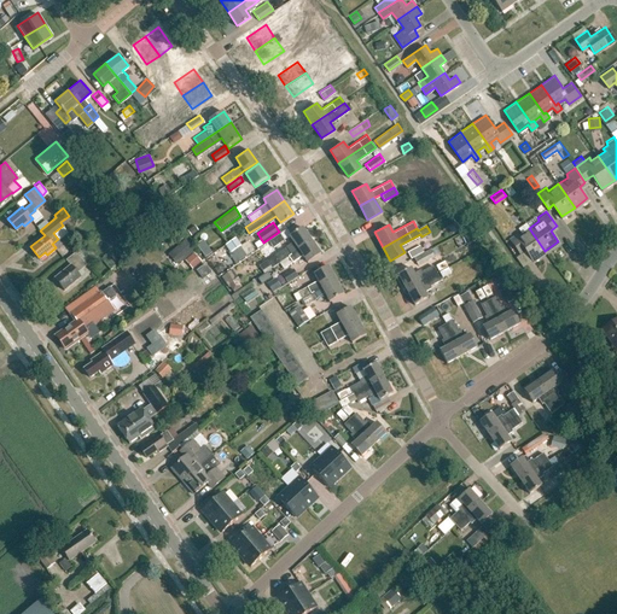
[(267,257),(271,263),(273,264),(312,238),(303,227),(290,237),(292,240),(267,257)]
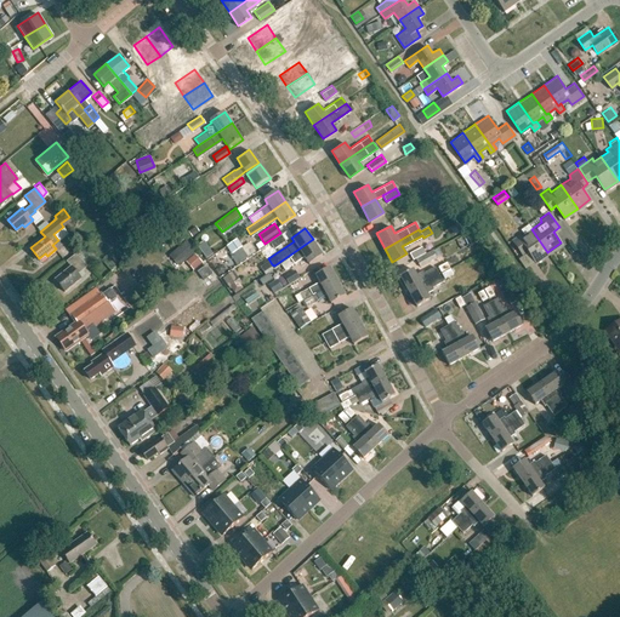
[(527,249),(535,261),(547,252),(532,229),(522,235),(519,232),(511,238),(521,253),(527,249)]
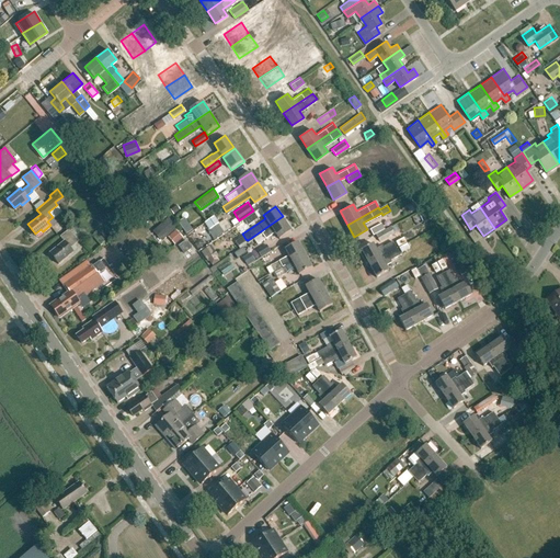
[(243,218),(247,223),(258,216),(254,211),(243,218)]
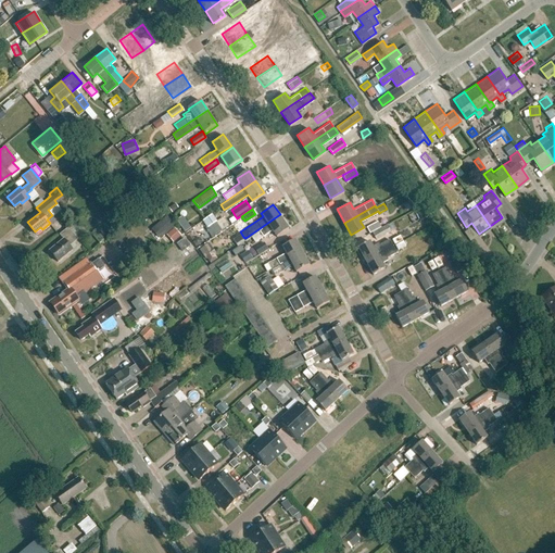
[(165,214),(153,225),(163,235),(174,224),(165,214)]
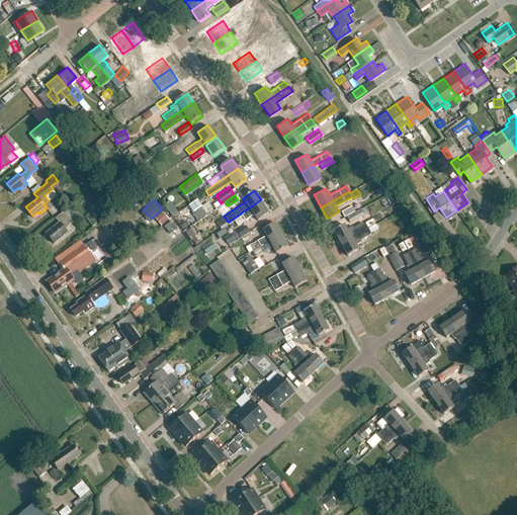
[(268,211),(260,200),(234,219),(237,224),(253,212),(257,219),(268,211)]
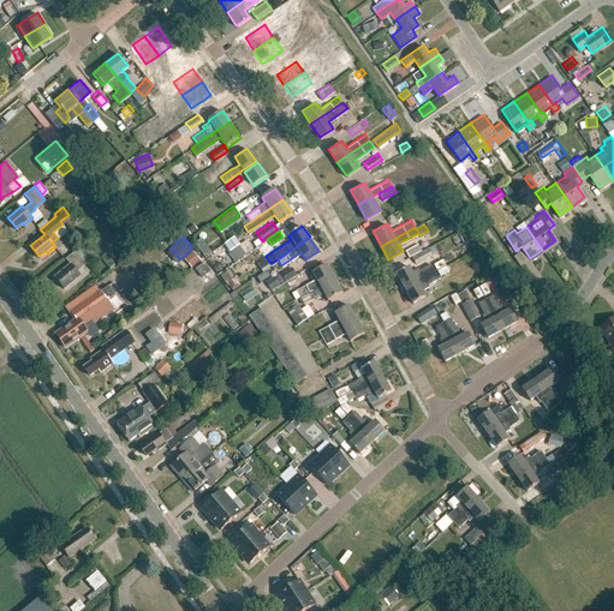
[(230,247),(232,250),(228,252),(233,259),(245,252),(238,241),(230,247)]
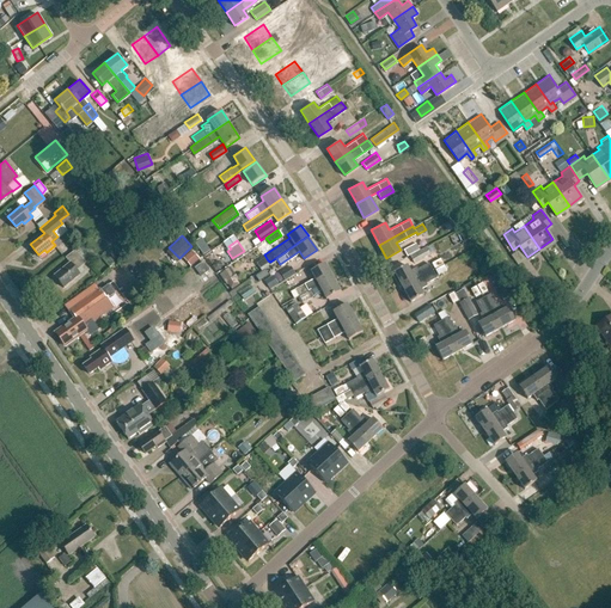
[(83,241),(65,256),(69,260),(54,274),(63,286),(80,271),(77,268),(84,260),(83,259),(91,252),(83,241)]
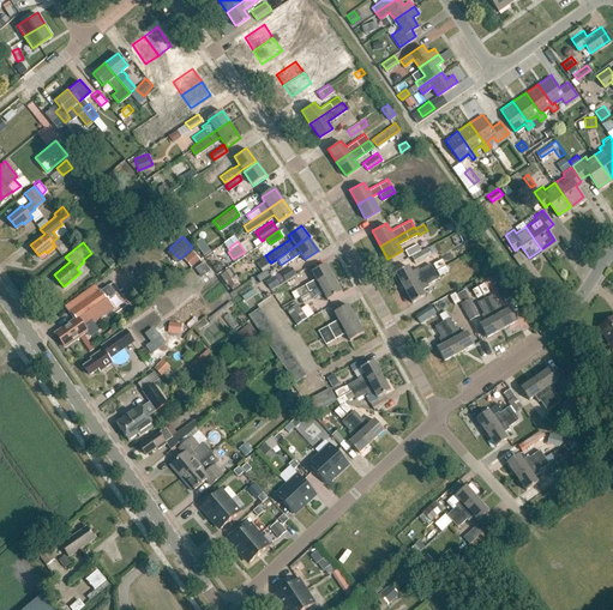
[(404,248),(408,255),(420,248),(416,242),(404,248)]
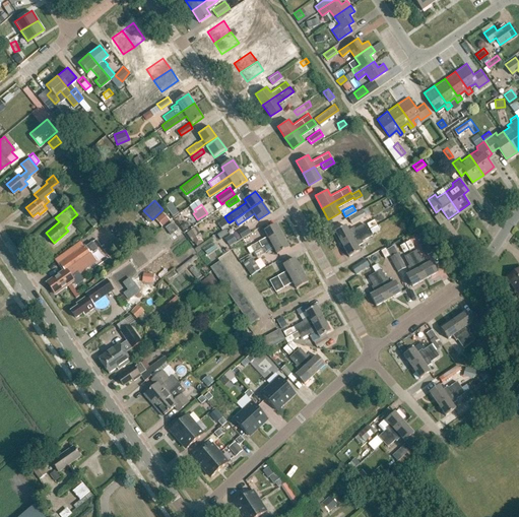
[(362,208),(347,216),(350,221),(365,214),(362,208)]
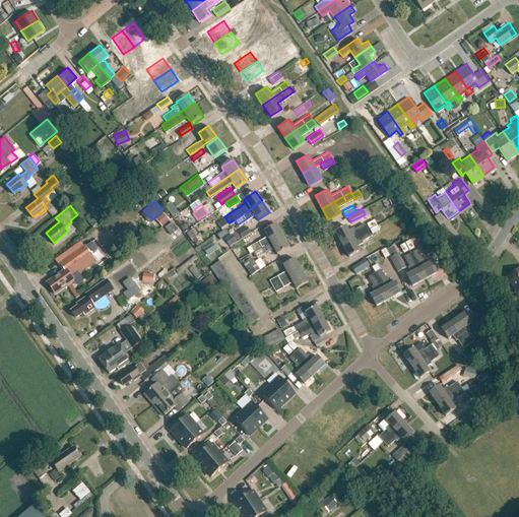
[(161,211),(154,217),(160,224),(168,218),(161,211)]
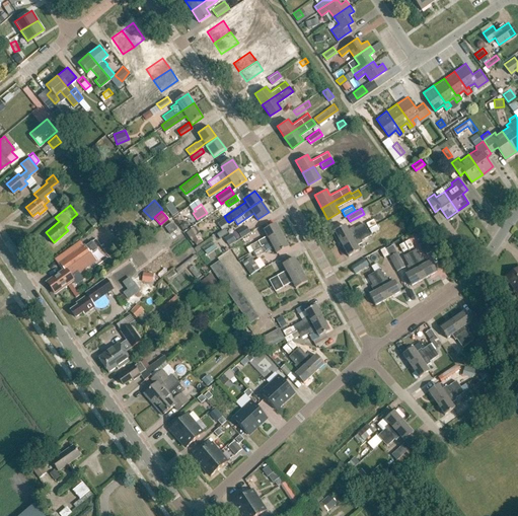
[(365,222),(368,226),(375,222),(372,218),(365,222)]
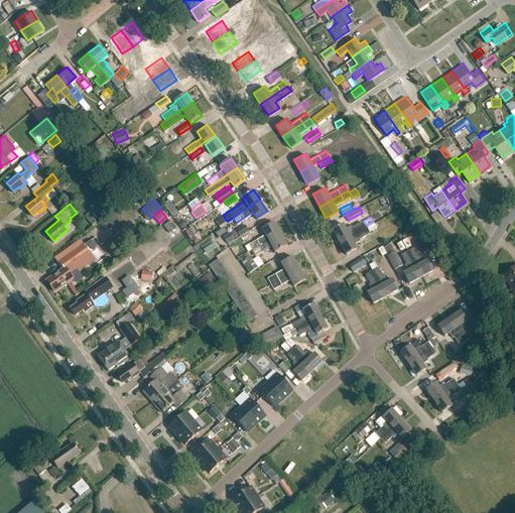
[(170,219),(163,224),(169,231),(175,226),(170,219)]
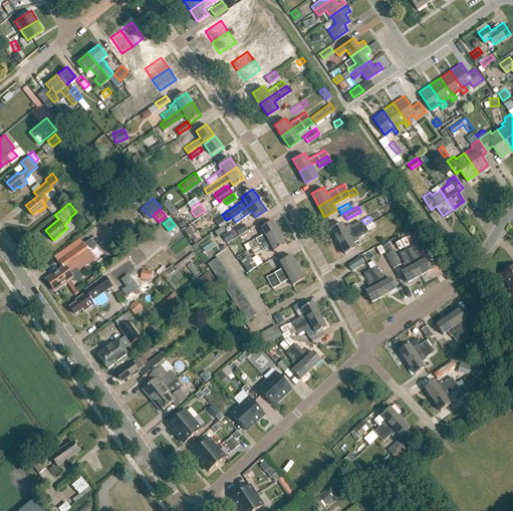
[(260,226),(266,238),(278,232),(271,220),(260,226)]
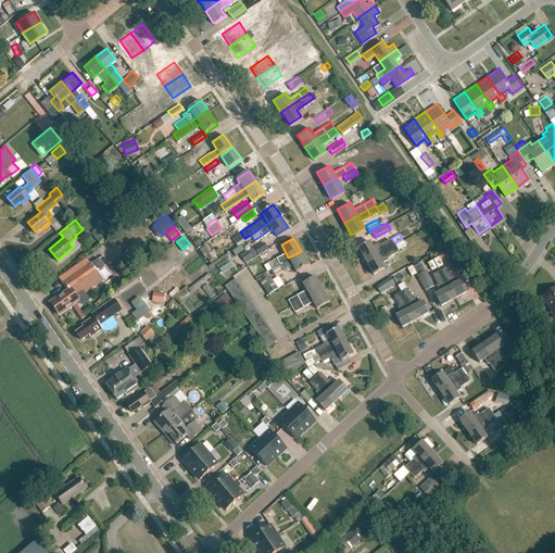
[(357,246),(365,260),(392,244),(389,238),(379,242),(378,241),(371,244),(369,239),(357,246)]
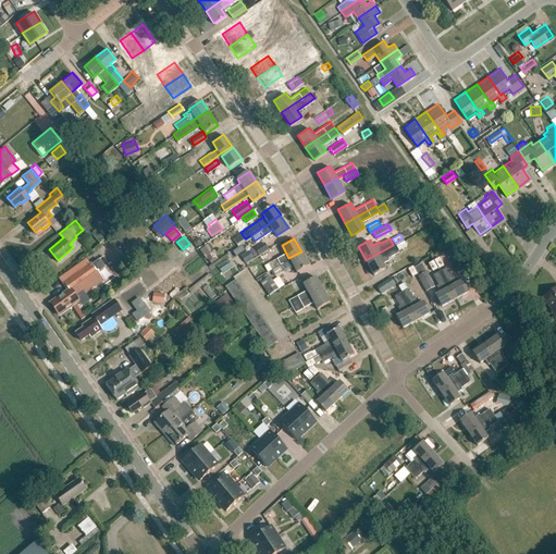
[(395,244),(397,248),(406,245),(403,239),(395,244)]
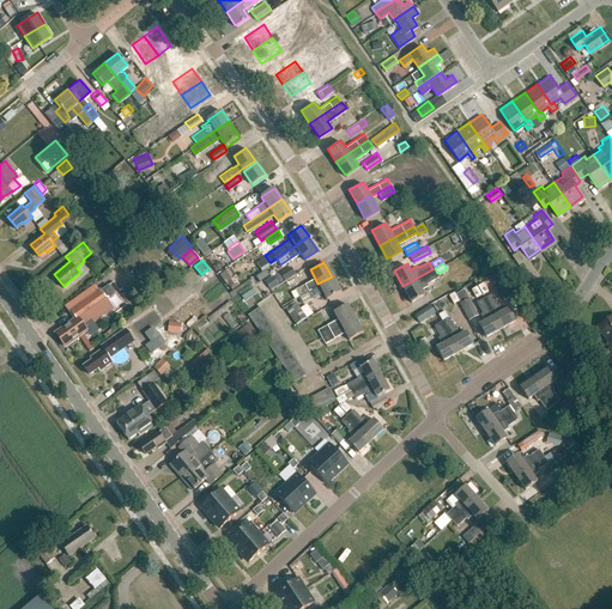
[(290,265),(279,270),(284,278),(294,270),(290,265)]
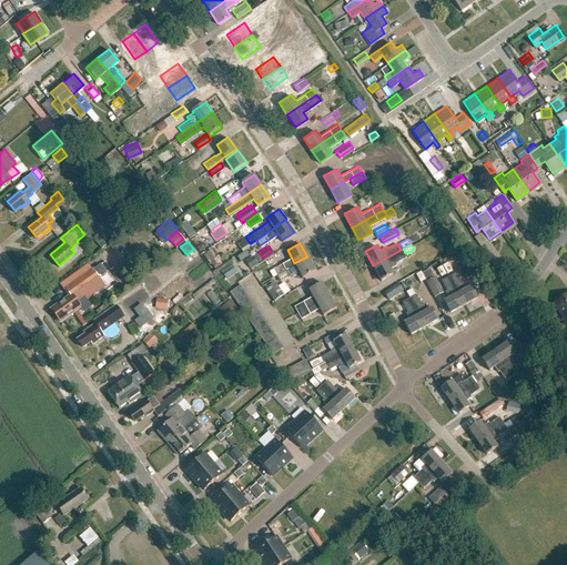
[(203,253),(210,262),(211,262),(214,266),(221,261),(218,256),(220,256),(212,246),(203,253)]
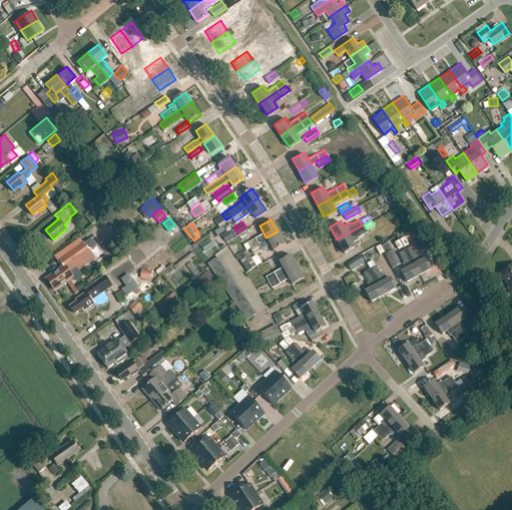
[(213,229),(216,234),(224,228),(221,224),(213,229)]
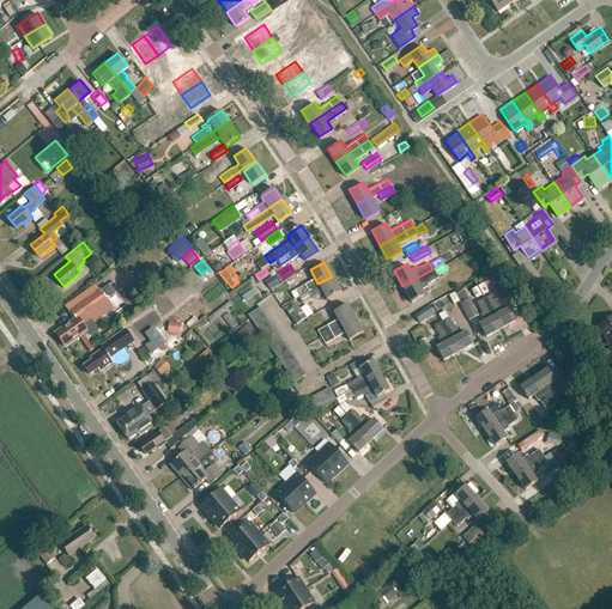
[(403,286),(410,300),(423,293),(420,288),(426,284),(426,282),(436,276),(432,269),(403,286)]
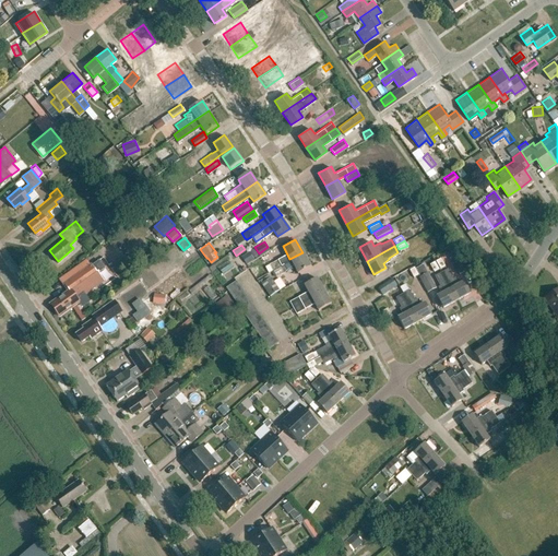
[(246,251),(241,255),(246,261),(250,258),(246,251)]
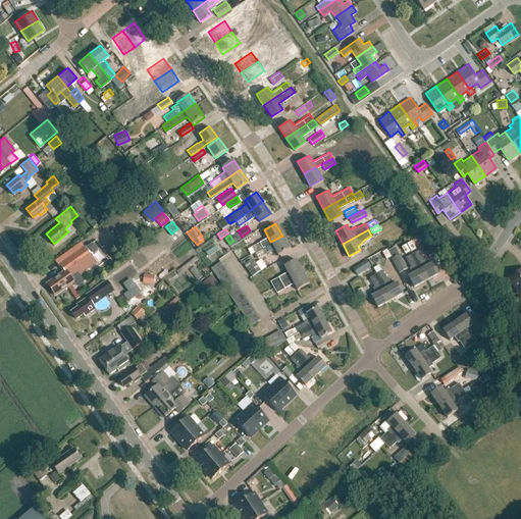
[(254,251),(257,257),(267,251),(274,248),(277,254),(289,247),(282,236),(270,242),(265,245),(254,251)]
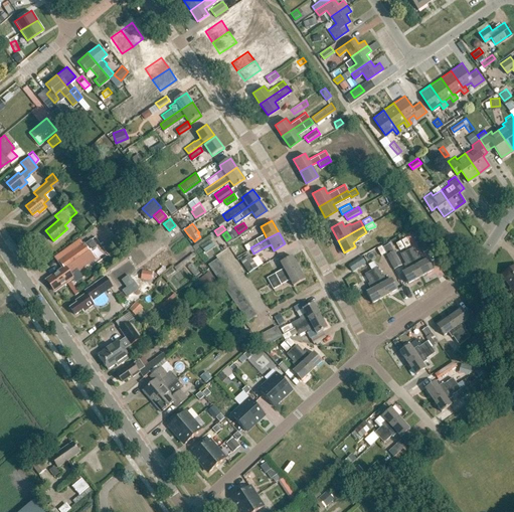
[(247,242),(250,247),(262,241),(259,236),(247,242)]
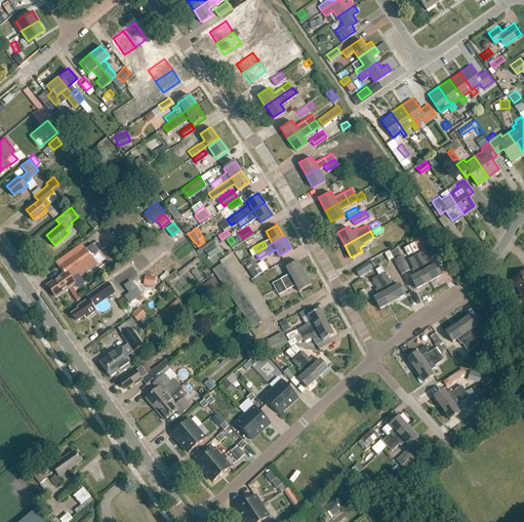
[(408,243),(412,250),(416,248),(413,241),(408,243)]
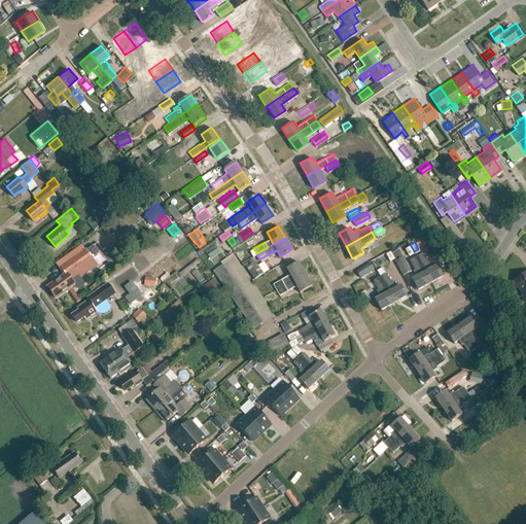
[(65,271),(47,284),(50,288),(49,290),(53,293),(55,293),(56,295),(73,282),(72,280),(96,264),(91,255),(97,251),(92,243),(84,247),(61,265),(65,271)]
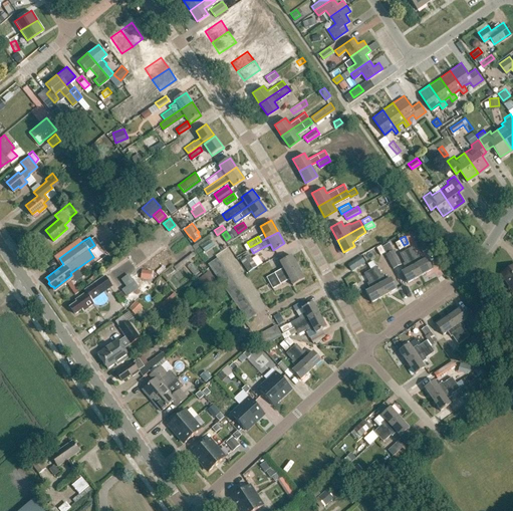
[(426,247),(420,237),(415,240),(420,250),(426,247)]
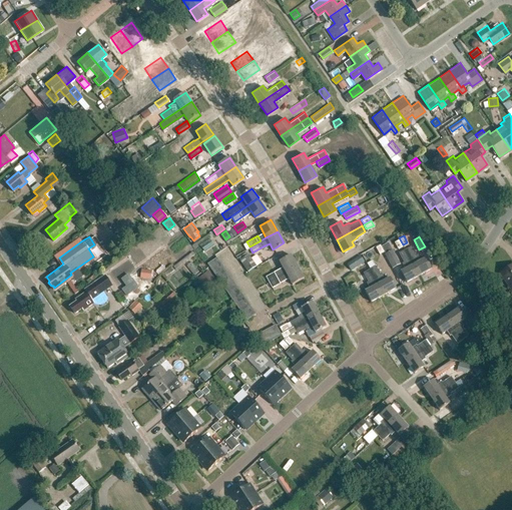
[(398,238),(394,240),(398,247),(402,245),(398,238)]
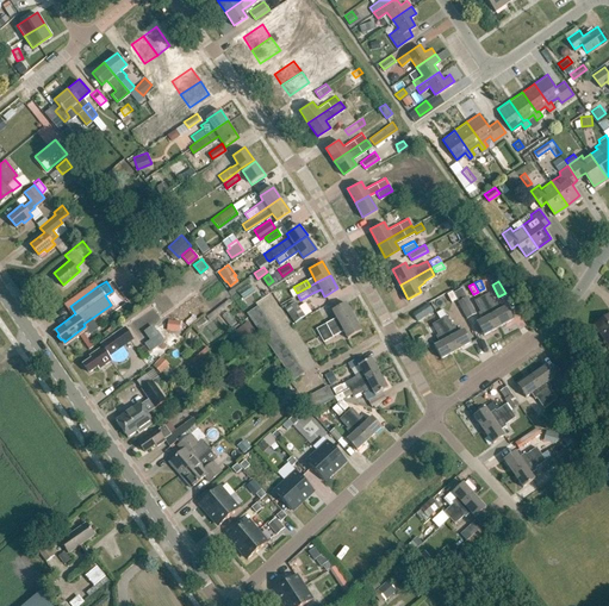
[(451,289),(446,292),(451,300),(455,298),(451,289)]
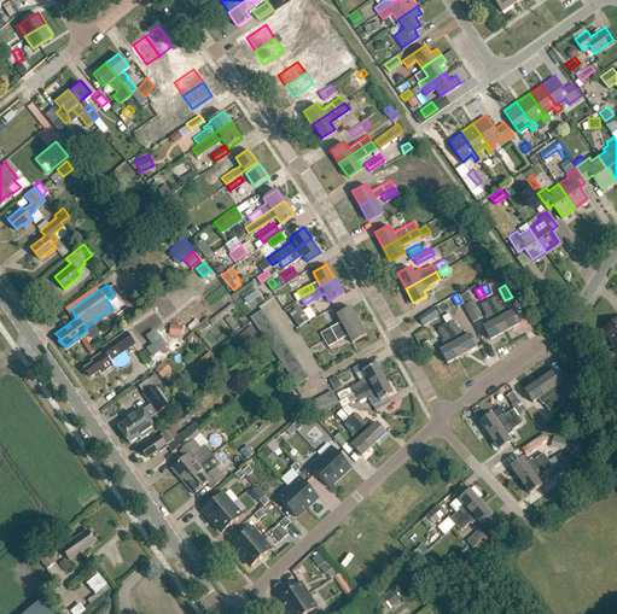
[(487,299),(504,329),(519,321),(512,309),(506,311),(502,304),(500,305),(494,294),(487,299)]
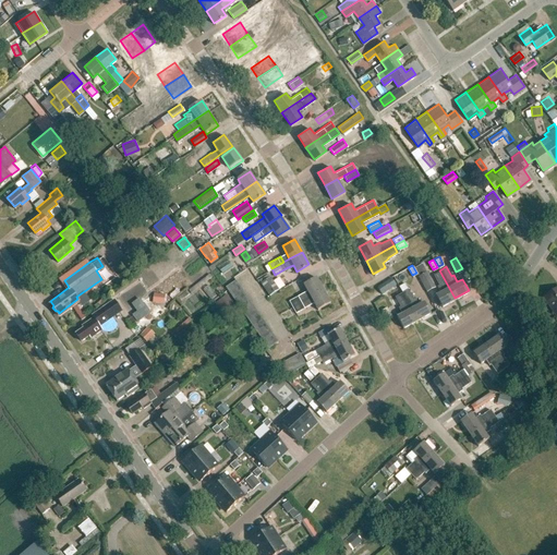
[(418,274),(426,289),(434,285),(425,269),(418,274)]
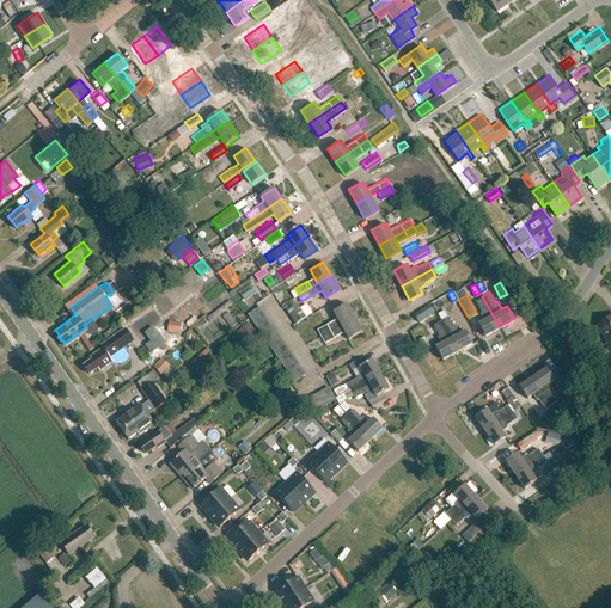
[(477,321),(484,335),(499,326),(482,296),(475,300),(481,311),(478,312),(482,319),(477,321)]
